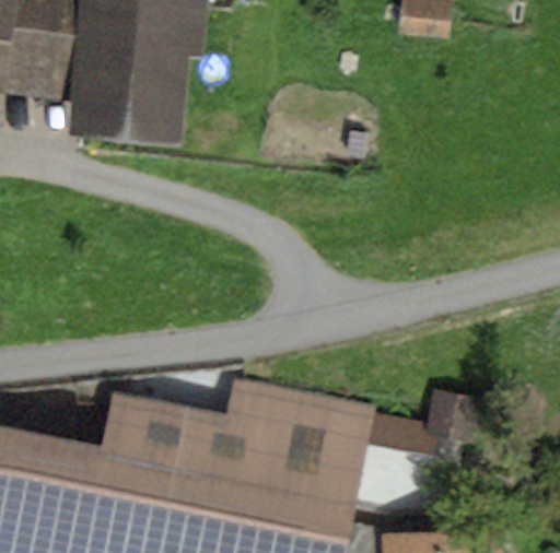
[(0,0),(0,94),(2,81),(77,91),(85,0),(0,0)]
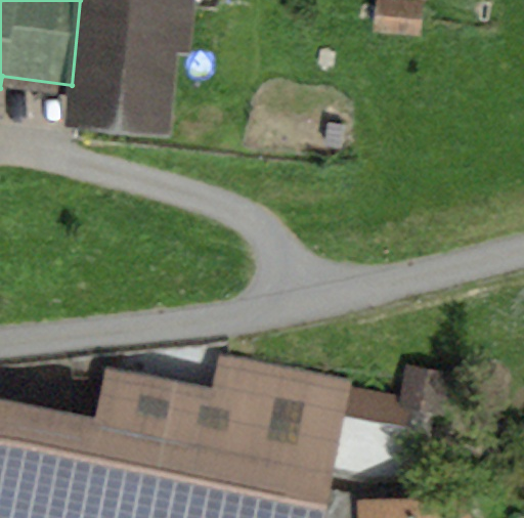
[(191,0),(80,0),(72,85),(69,112),(166,121),(174,41),(187,42),(191,0)]
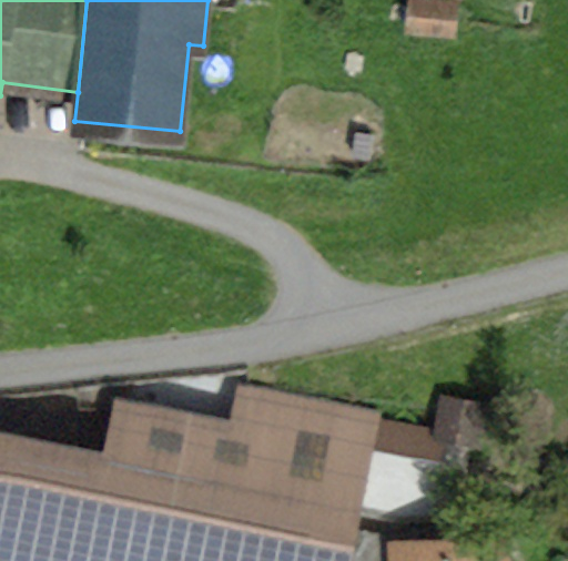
[(462,1),(447,0),(405,0),(402,37),(458,41),(462,1)]
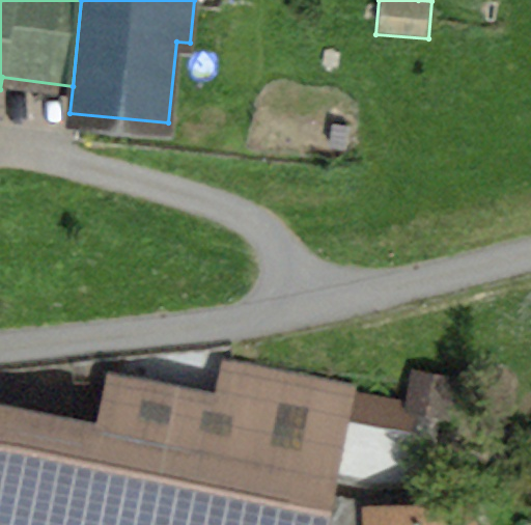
[(99,419),(0,398),(0,524),(326,524),(337,475),(354,391),(223,362),(216,392),(109,369),(99,419)]
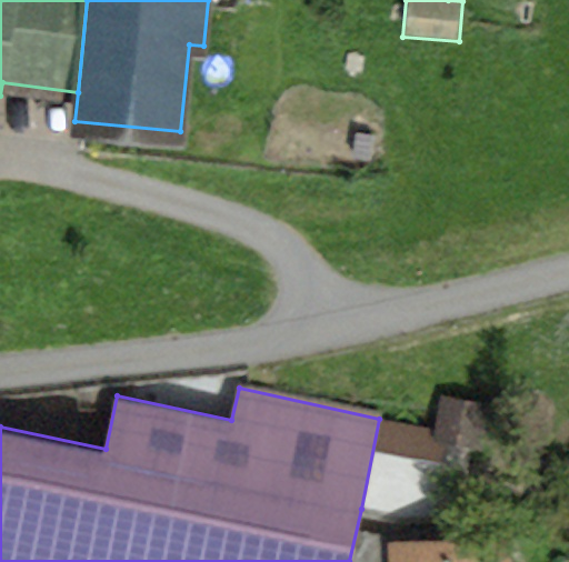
[(436,429),(379,419),(361,509),(447,525),(461,450),(485,454),(493,405),(442,395),(436,429)]
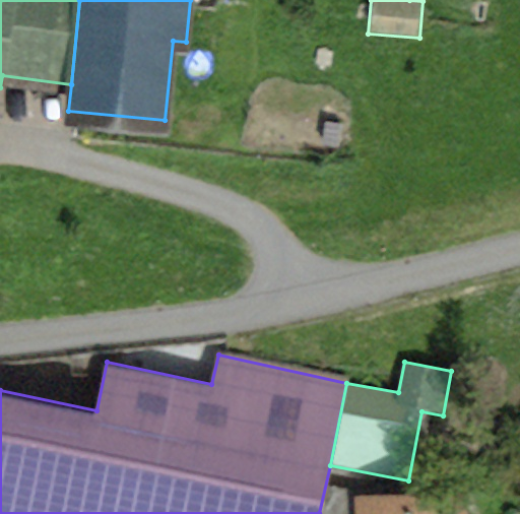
[(482,513),(481,496),(365,502),(366,513),(482,513)]
